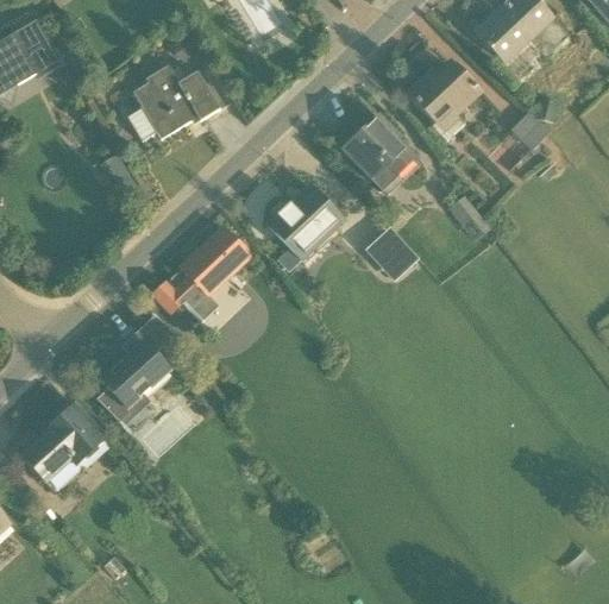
[(538,56),(562,36),(532,0),(502,0),(465,31),(495,67),(526,42),(538,56)]
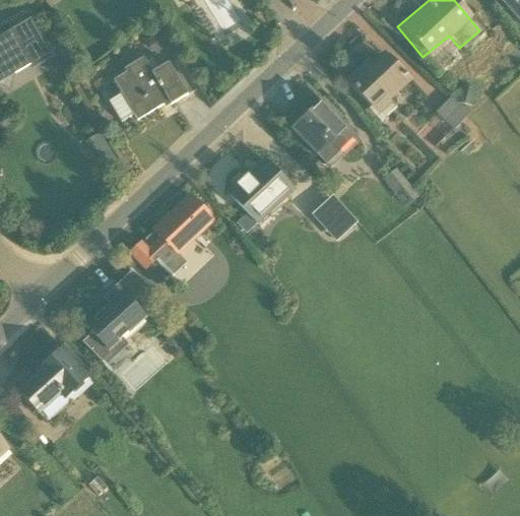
[(519,10),(519,0),(502,0),(516,15),(519,10)]
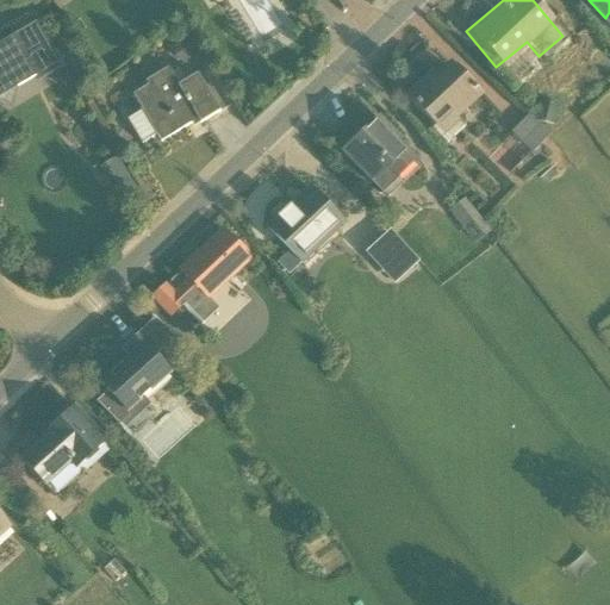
[(0,94),(16,86),(36,74),(20,47),(27,43),(27,38),(27,35),(25,32),(22,32),(18,32),(0,42),(0,94)]
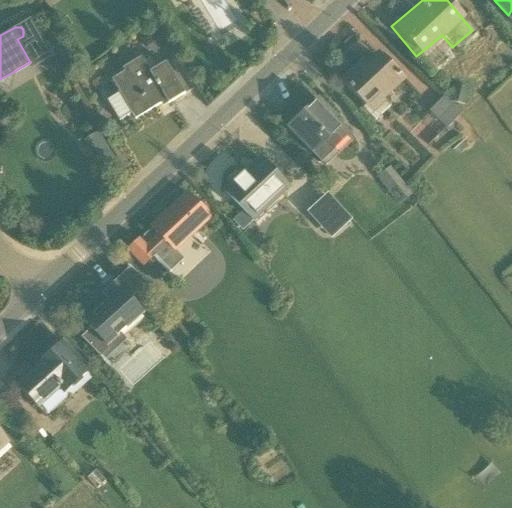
[(159,27),(142,37),(151,51),(167,41),(159,27)]
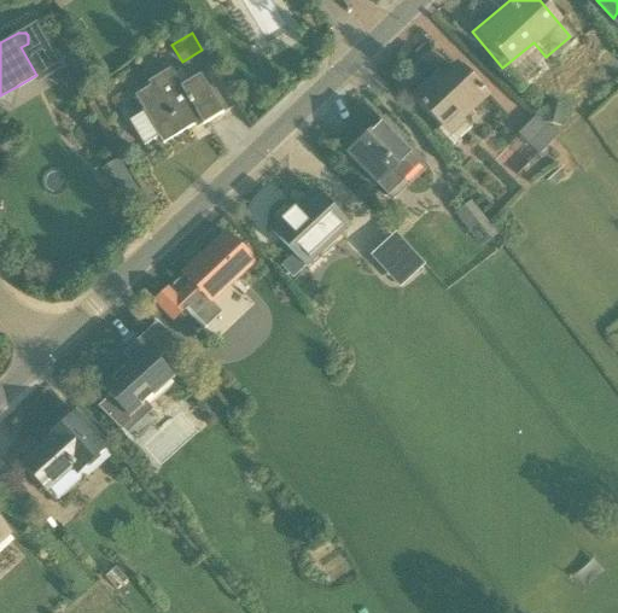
[(143,142),(158,133),(163,140),(199,118),(203,122),(222,110),(198,73),(180,83),(169,65),(146,80),(149,83),(134,93),(144,109),(128,118),(143,142)]
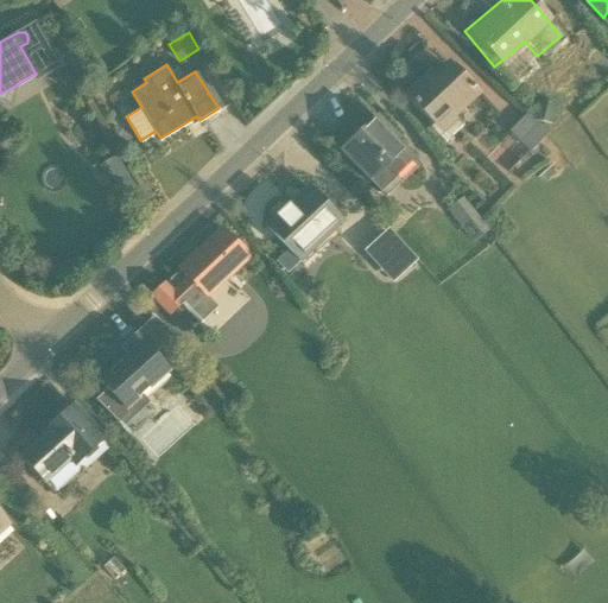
[(405,93),(428,116),(438,128),(477,91),(460,73),(457,75),(450,67),(438,78),(430,69),(405,93)]
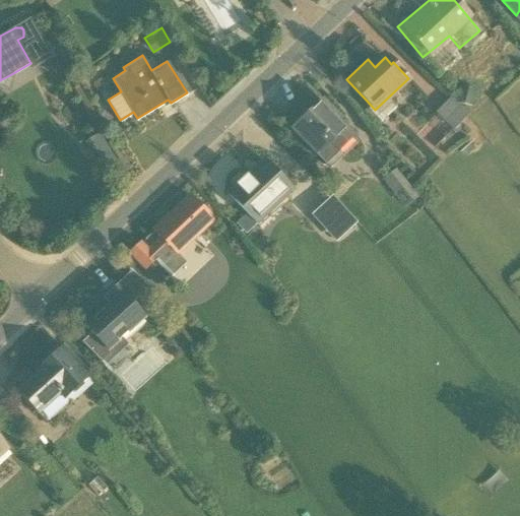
[(452,126),(466,112),(449,93),(435,108),(452,126)]
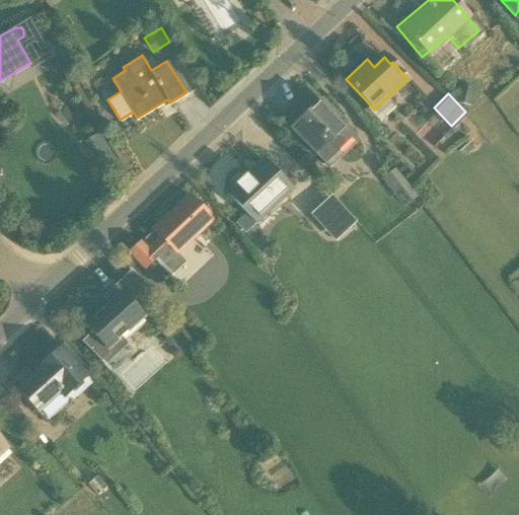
[(291,125),(324,160),(352,135),(331,113),(334,111),(320,97),(291,125)]
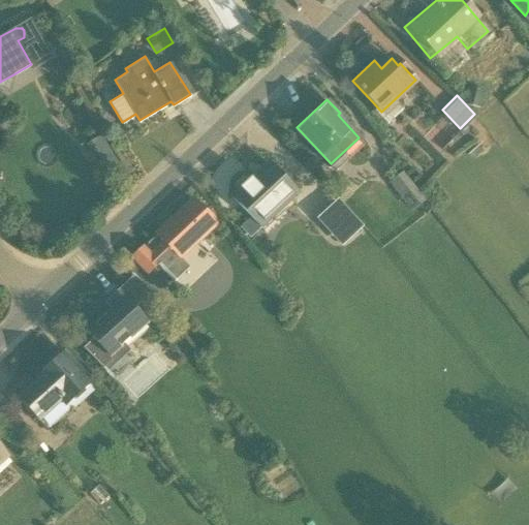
[(86,142),(94,156),(110,147),(101,132),(86,142)]
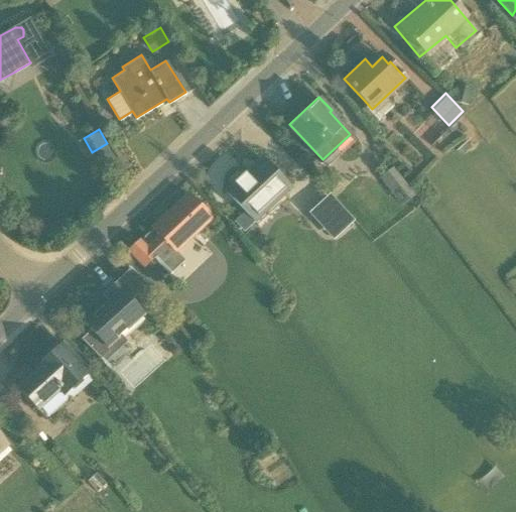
[(254,220),(289,187),(261,157),(226,189),(254,220)]
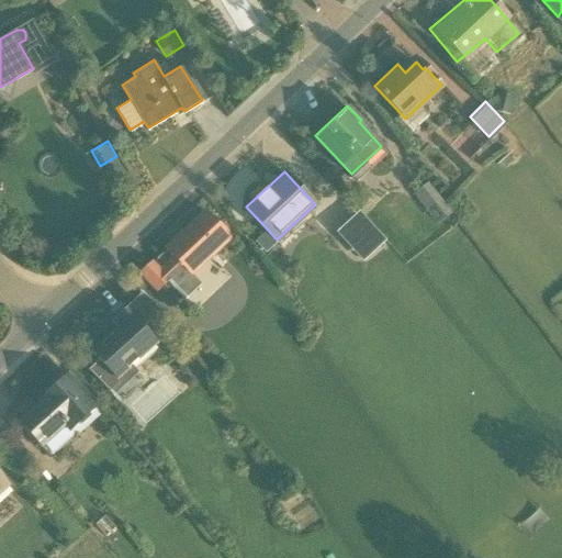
[(426,178),(412,190),(437,220),(450,209),(426,178)]
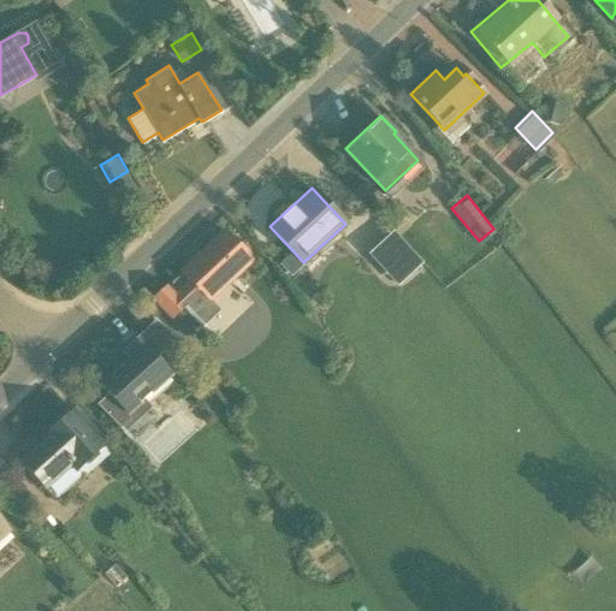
[(240,290),(230,279),(252,257),(225,230),(182,271),(190,280),(175,295),(166,285),(154,297),(172,316),(184,304),(202,325),(240,290)]
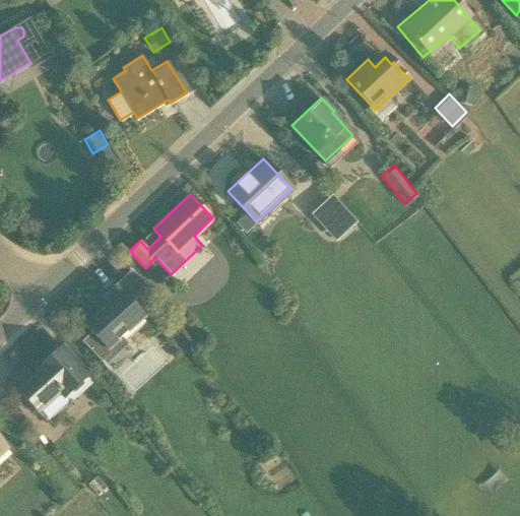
[(341,232),(354,218),(344,207),(330,220),(341,232)]
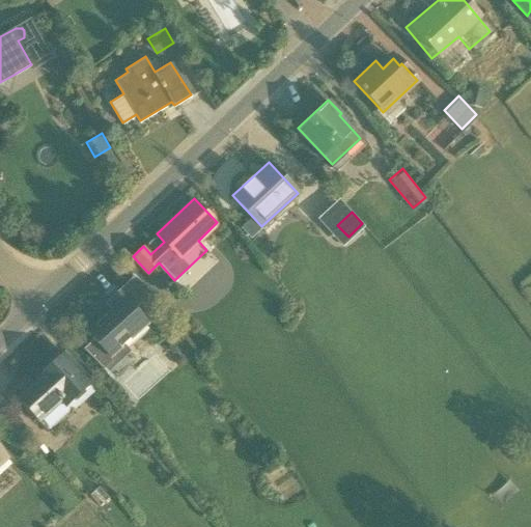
[(87,331),(93,338),(83,348),(100,365),(145,324),(129,306),(136,300),(127,289),(109,305),(112,309),(87,331)]
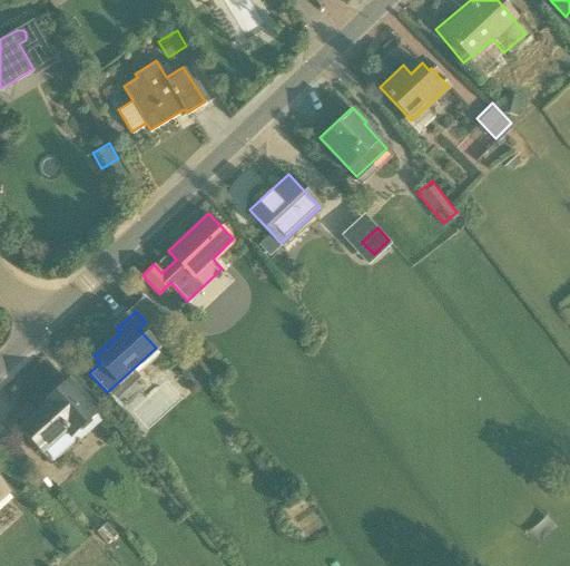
[(66,438),(91,415),(61,381),(42,398),(47,402),(19,427),(26,433),(16,443),(40,471),(70,443),(66,438)]
